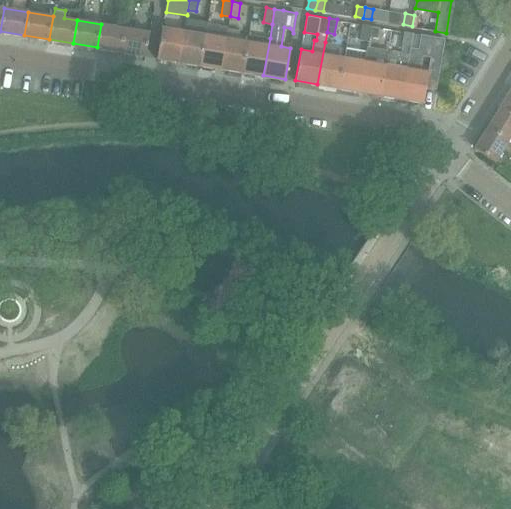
[(185,23),(184,30),(179,61),(200,65),(205,34),(204,33),(205,26),(185,23)]
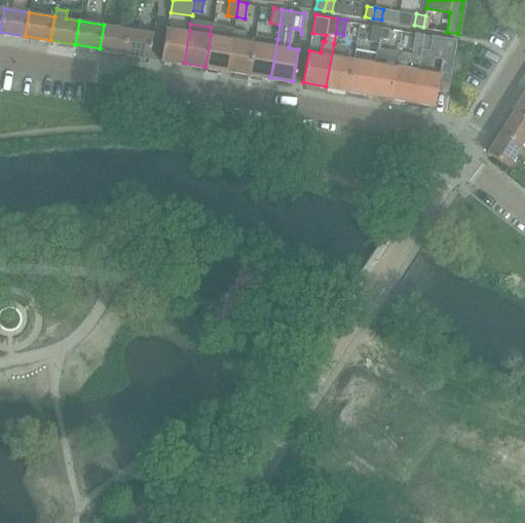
[(380,37),(379,36),(381,26),(372,24),(370,39),(380,40),(380,37)]
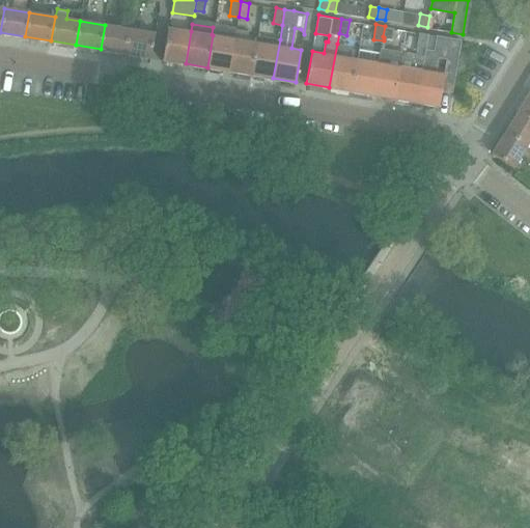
[(105,25),(101,49),(126,53),(130,29),(105,25)]
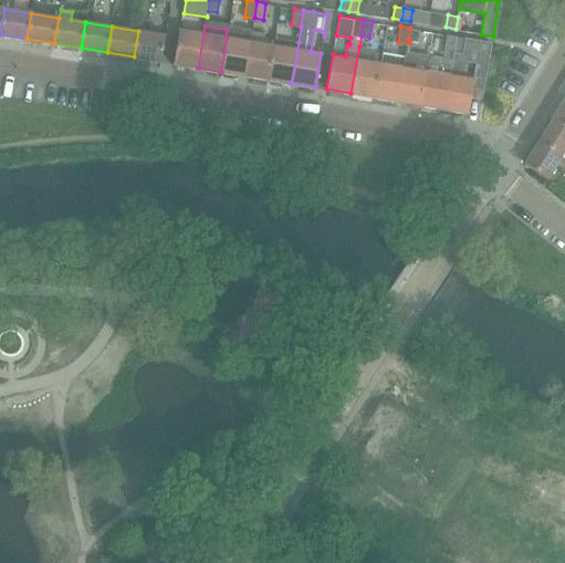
[(228,38),(227,38),(221,72),(244,75),(252,30),(230,27),(228,38)]
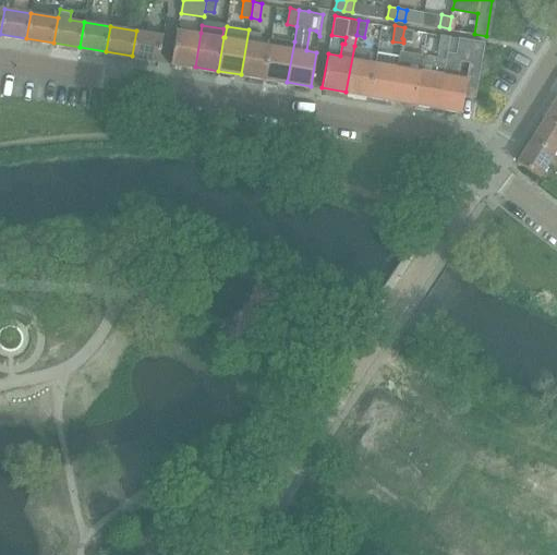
[(402,38),(403,39),(411,40),(413,28),(404,27),(402,38)]
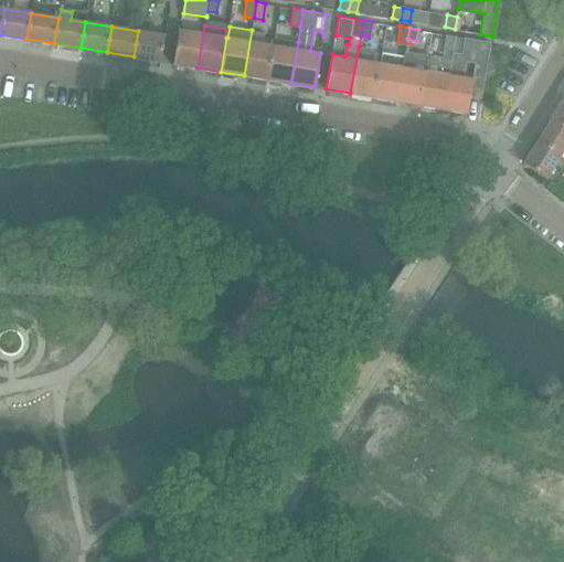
[(174,64),(198,67),(203,33),(180,30),(174,64)]
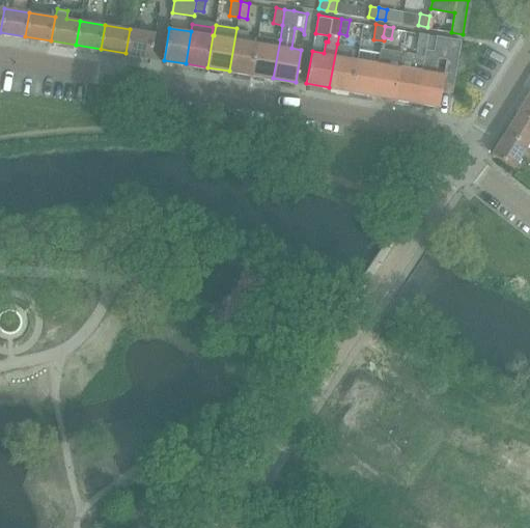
[(250,75),(256,42),(247,40),(249,30),(236,28),(229,71),(250,75)]
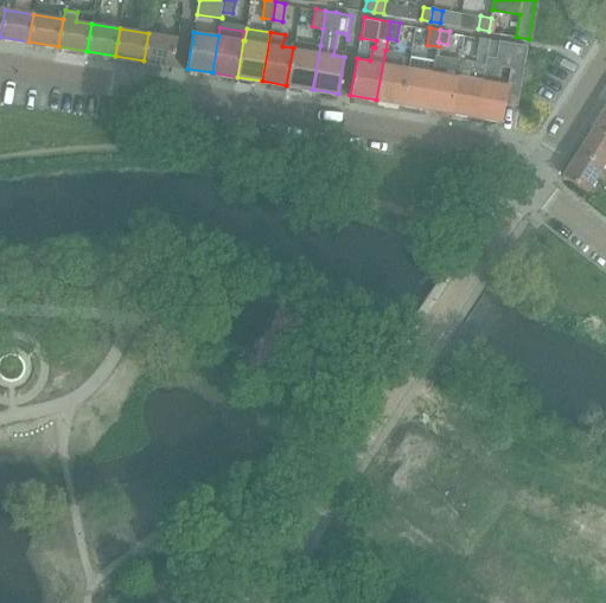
[(144,61),(172,65),(177,38),(148,33),(144,61)]
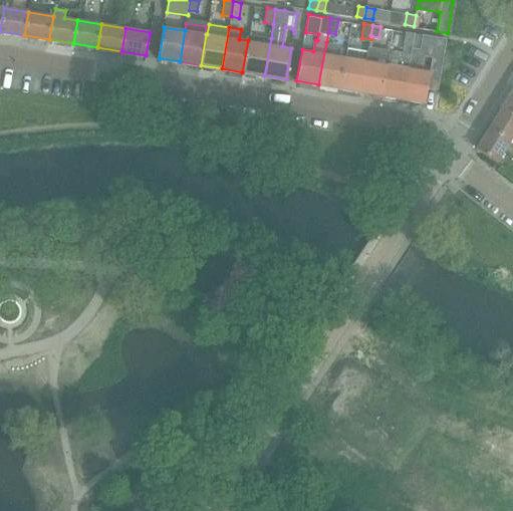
[(390,49),(381,95),(403,99),(415,32),(406,30),(402,51),(390,49)]
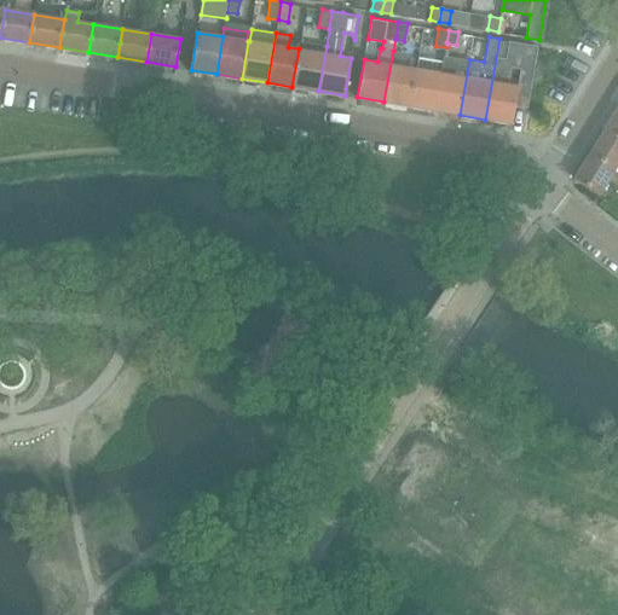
[(513,65),(533,69),(538,45),(500,39),(485,120),(512,125),(519,86),(509,85),(513,65)]
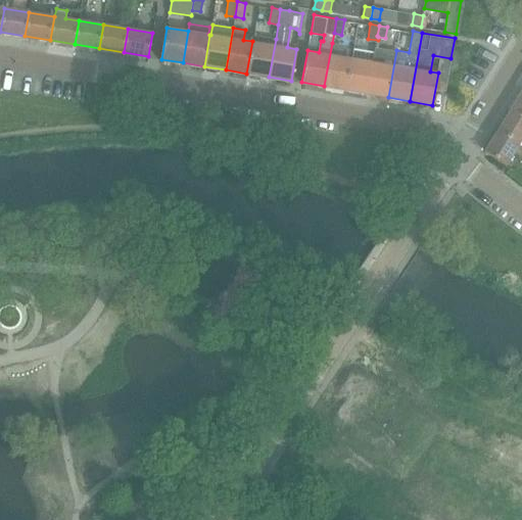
[(269,77),(276,39),(253,35),(252,41),(246,74),(269,77)]
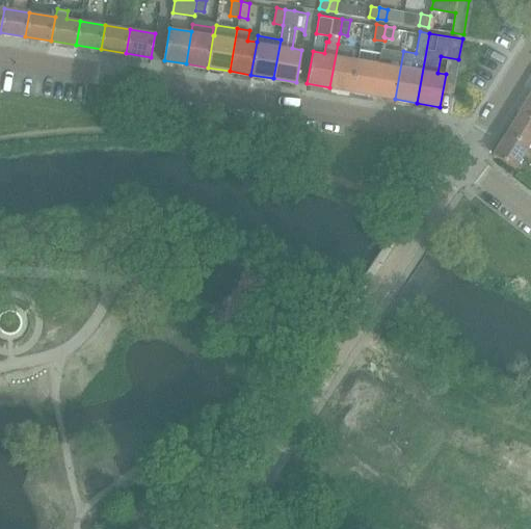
[(329,87),(351,91),(356,59),(349,57),(351,46),(338,44),(329,87)]
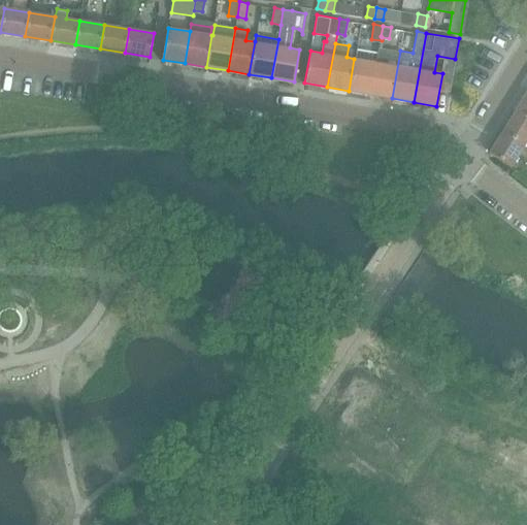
[(376,62),(370,94),(392,98),(400,51),(380,47),(376,62)]
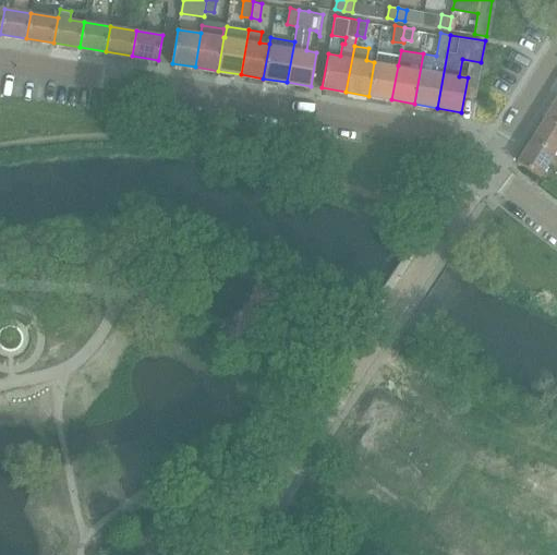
[(374,62),(368,96),(391,99),(398,65),(374,62)]
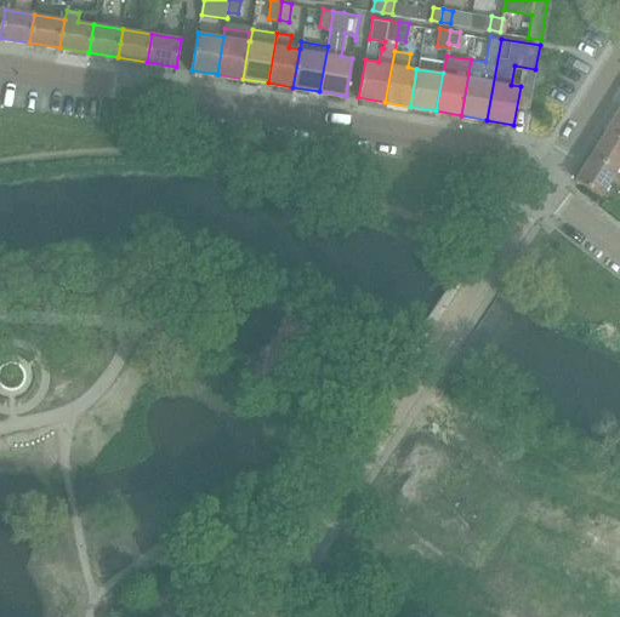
[(619,107),(607,129),(619,135),(619,107)]
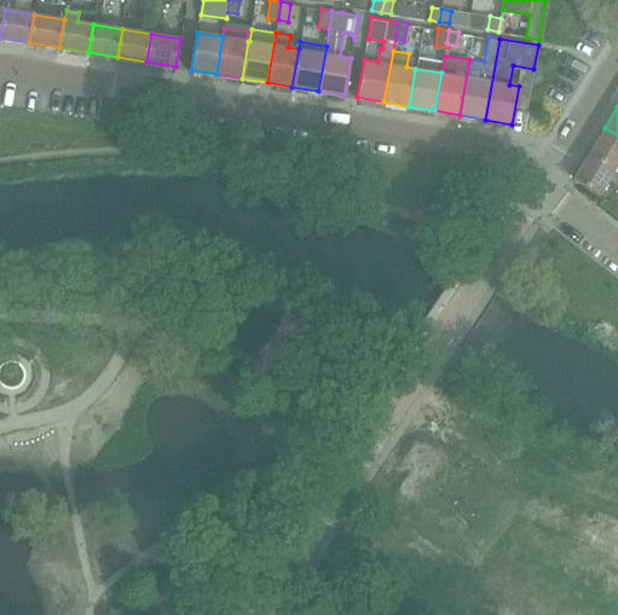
[(617,134),(605,128),(589,154),(616,169),(617,167),(617,134)]
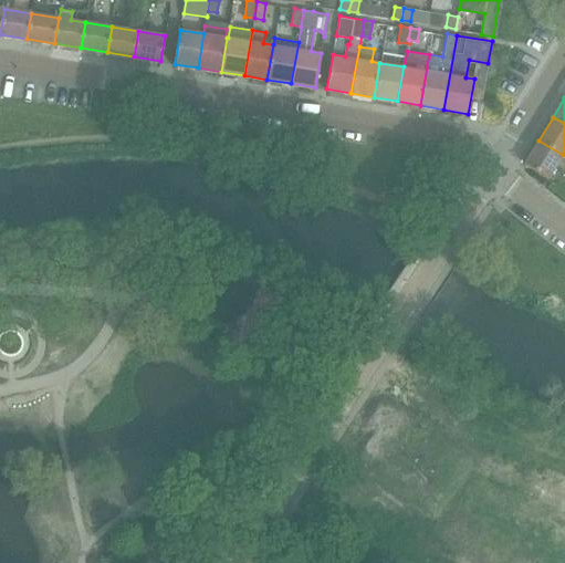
[(564,155),(563,155),(539,141),(524,163),(547,177),(555,165),(564,169),(564,155)]
